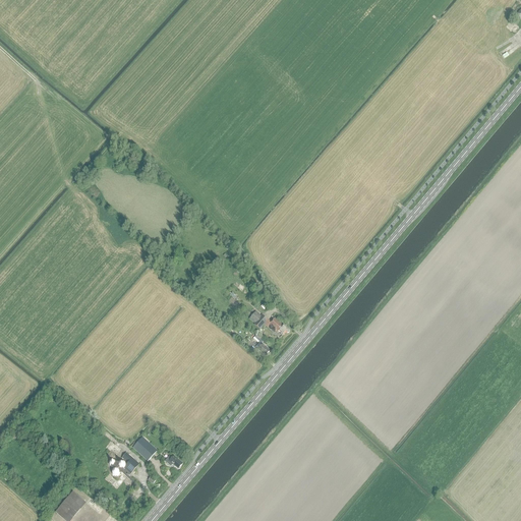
[(263,315),(262,315),(255,311),(249,320),(254,324),(254,325),(261,330),(265,325),(268,328),(269,326),(277,333),(278,332),(283,336),(286,334),(287,334),(290,331),(276,317),(271,323),(263,315)]
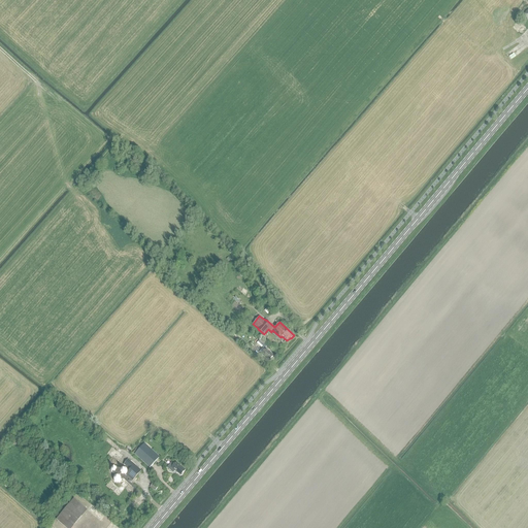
[(260,339),(258,342),(265,349),(267,345),(266,344),(262,341),(260,339)]
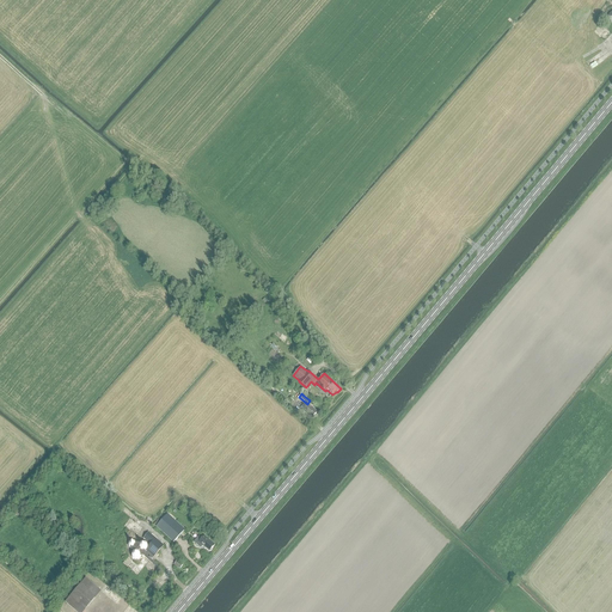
[(308,405),(307,407),(305,404),(301,408),(303,409),(304,410),(303,411),(312,420),(318,414),(308,405)]
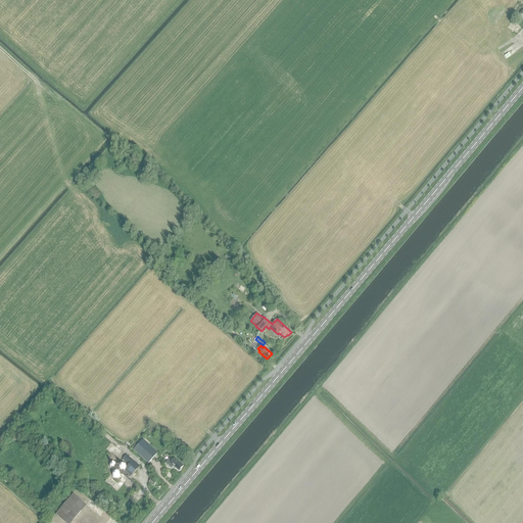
[(158,453),(143,439),(134,449),(148,464),(158,453)]
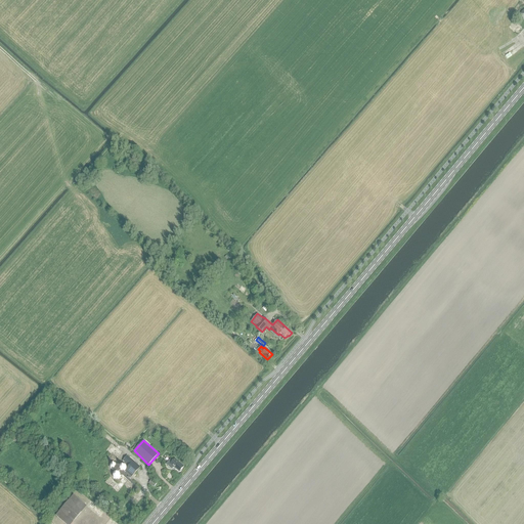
[(123,462),(124,464),(122,467),(116,466),(116,465),(116,464),(115,464),(115,463),(114,463),(113,463),(112,463),(111,464),(110,464),(110,465),(110,466),(110,467),(110,468),(111,469),(112,470),(113,470),(115,473),(114,473),(114,474),(113,474),(113,475),(112,476),(112,477),(113,477),(113,478),(113,479),(114,479),(115,479),(115,480),(116,480),(117,479),(118,479),(122,483),(125,482),(127,480),(128,482),(140,469),(127,456),(123,462)]
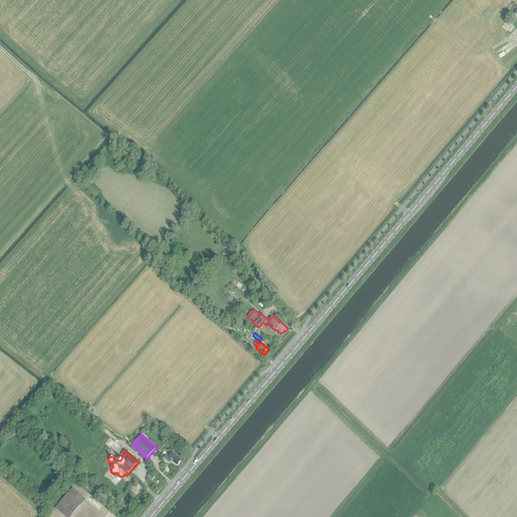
[(174,464),(177,468),(177,467),(178,467),(180,464),(179,464),(182,461),(173,453),(171,455),(168,453),(164,459),(170,464),(171,462),(174,464)]
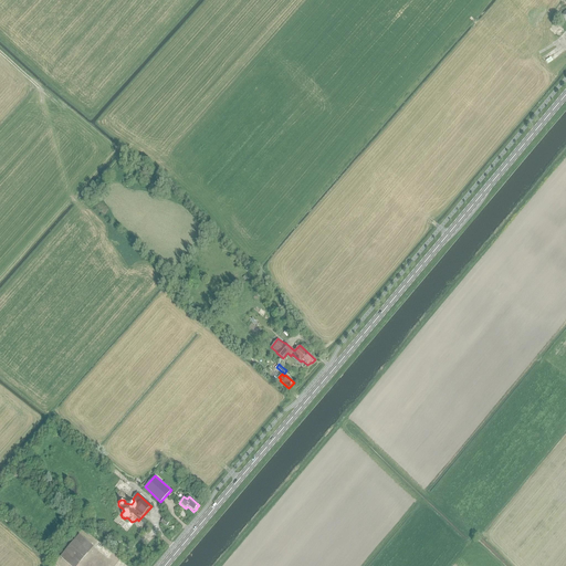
[(115,520),(123,527),(127,522),(119,515),(115,520)]
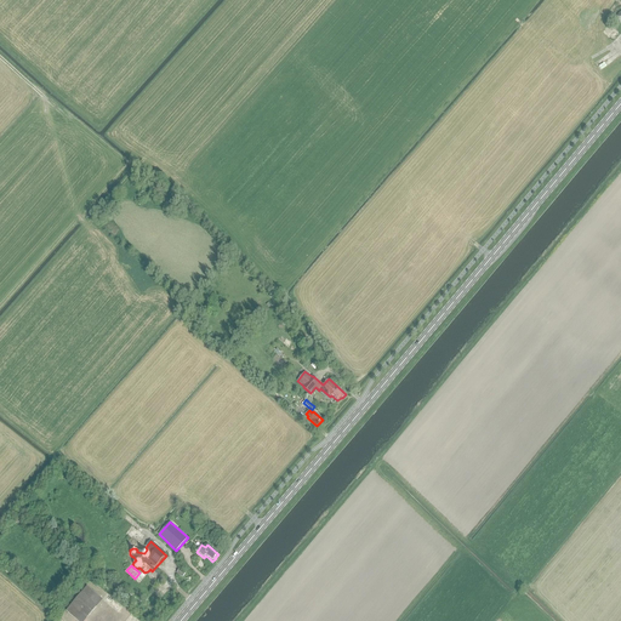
[(86,619),(86,617),(96,607),(102,599),(87,587),(72,607),(86,619)]
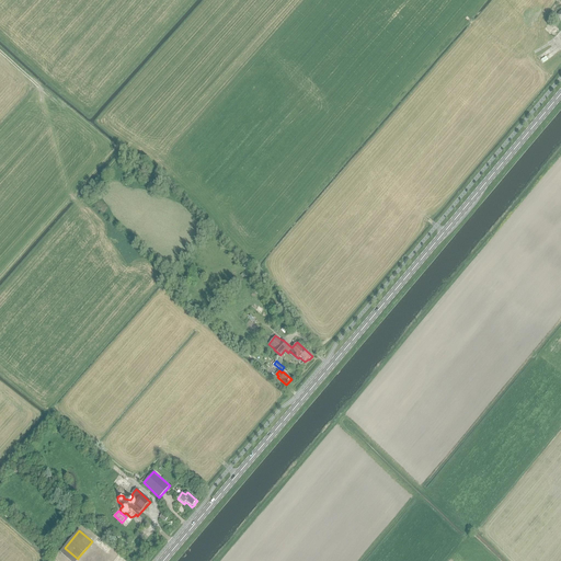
[(118,551),(109,558),(110,560),(113,560),(122,556),(118,551)]
